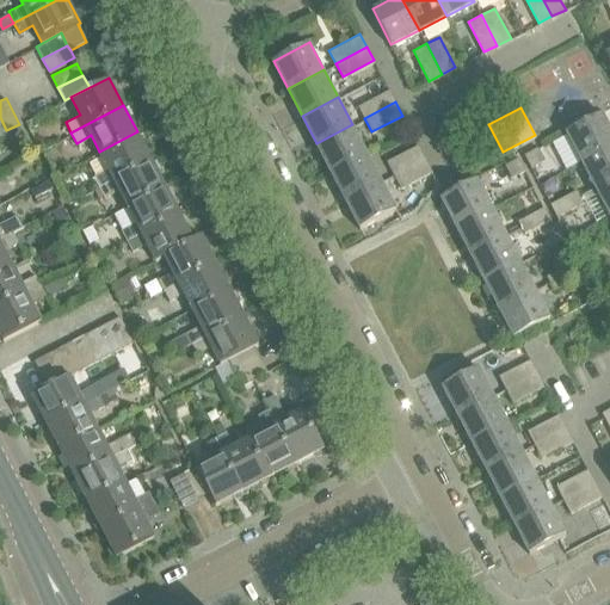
[(580,159),(609,143),(609,128),(602,112),(566,131),(580,159)]
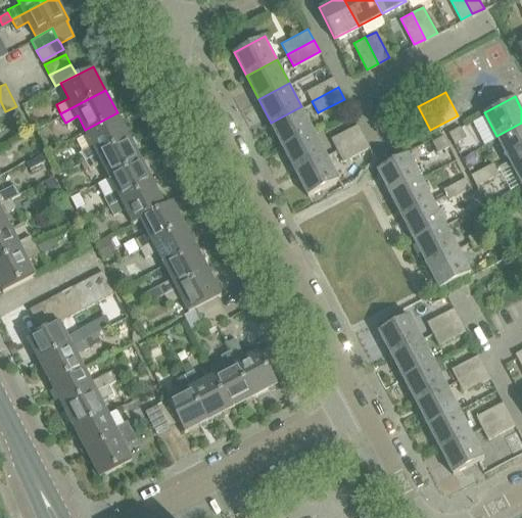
[(19,113),(16,106),(5,111),(9,119),(19,113)]
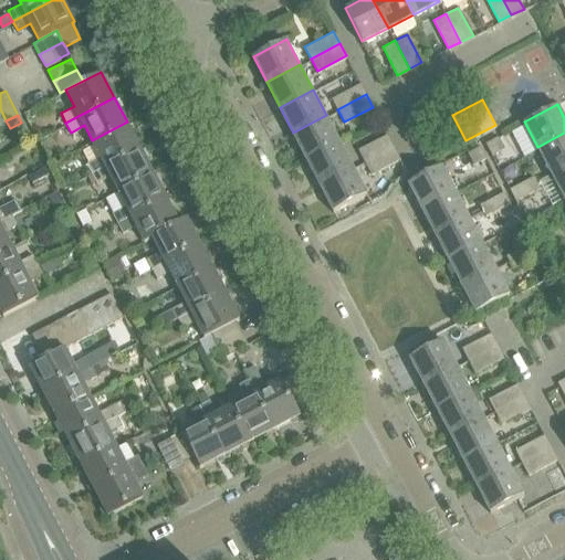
[(341,141),(326,115),(293,133),(306,159),(341,141)]
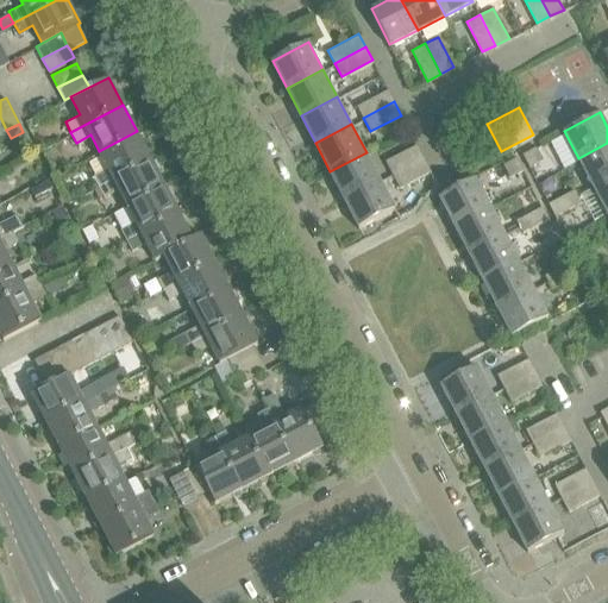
[(137,131),(99,151),(100,154),(88,159),(95,174),(93,175),(99,186),(151,158),(137,131)]
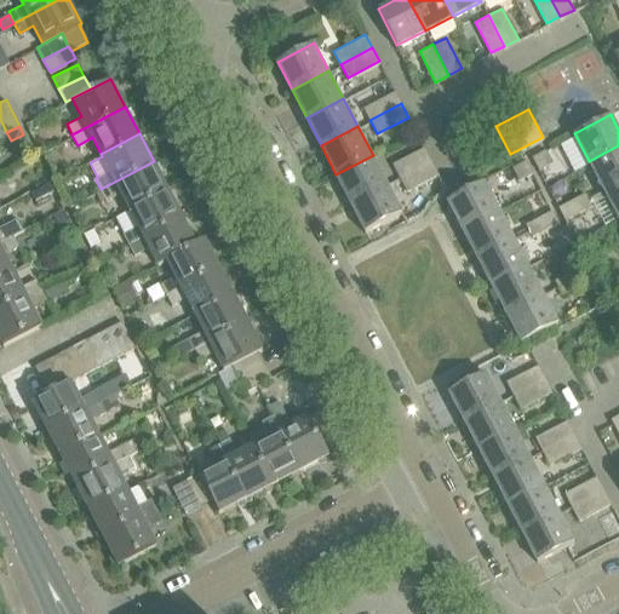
[(431,159),(424,145),(393,161),(400,176),(431,159)]
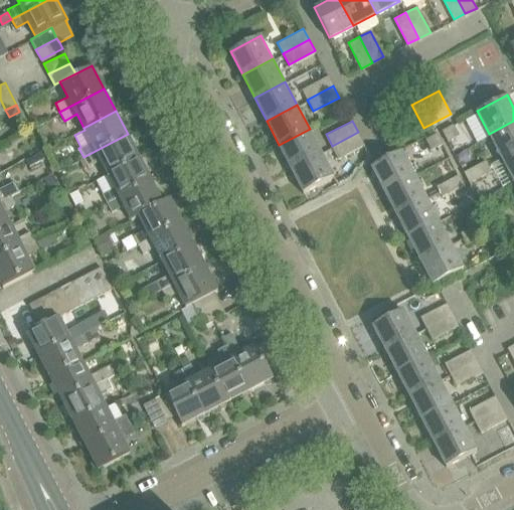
[(513,121),(489,134),(501,157),(513,150),(513,121)]
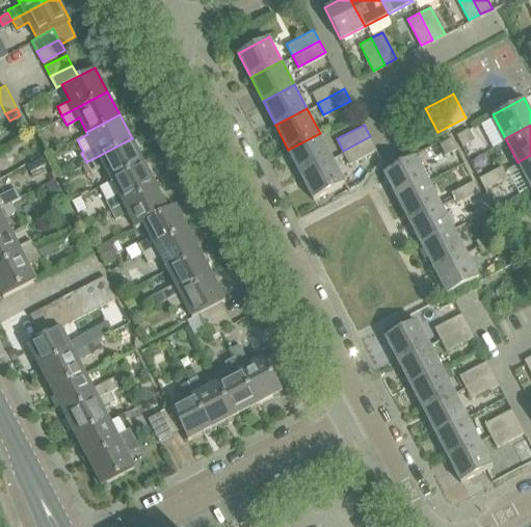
[(455,134),(458,139),(461,143),(472,138),(466,128),(455,134)]
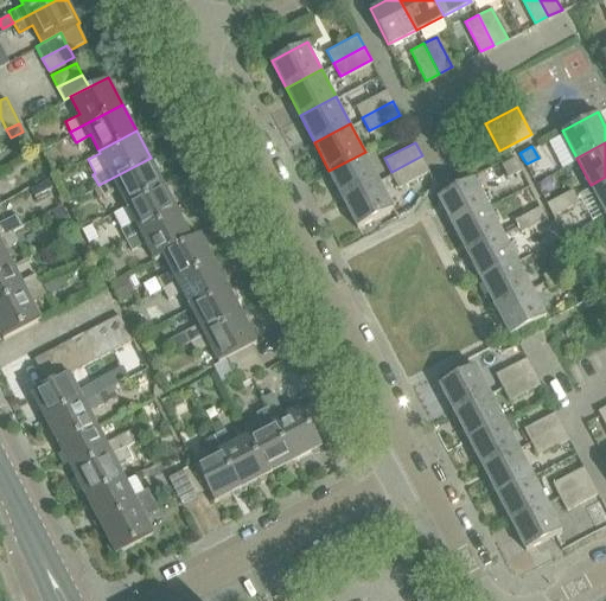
[(380,179),(365,152),(329,171),(343,198),(380,179)]
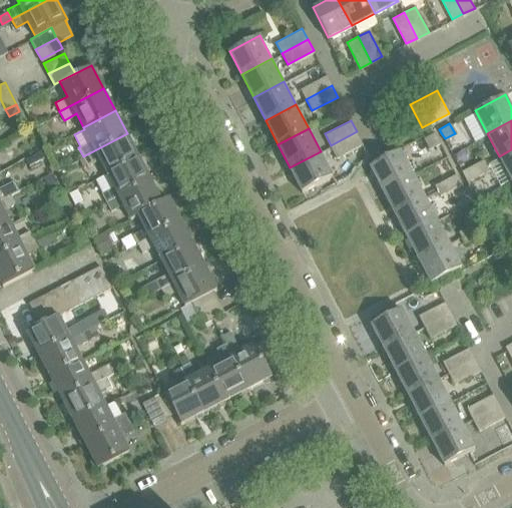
[(362,143),(357,131),(331,145),(337,156),(362,143)]
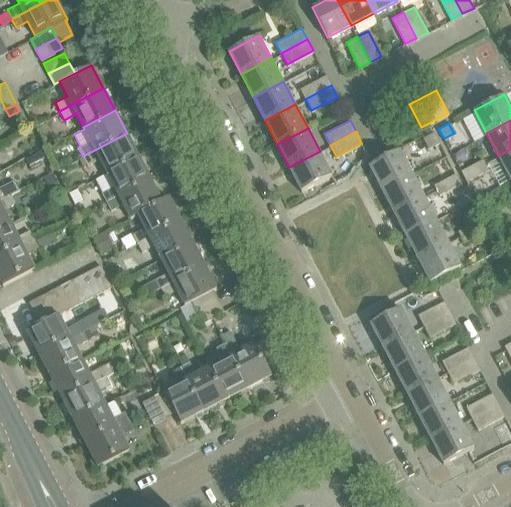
[(421,137),(426,147),(438,142),(432,132),(421,137)]
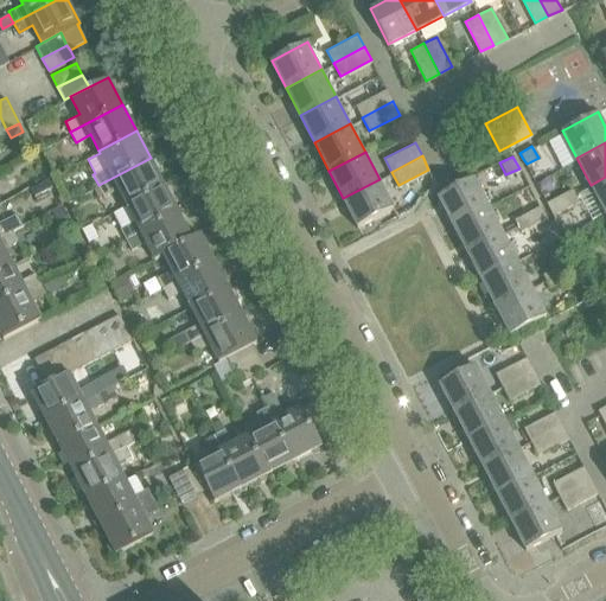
[(151,158),(99,185),(103,194),(117,187),(126,204),(164,184),(151,158)]
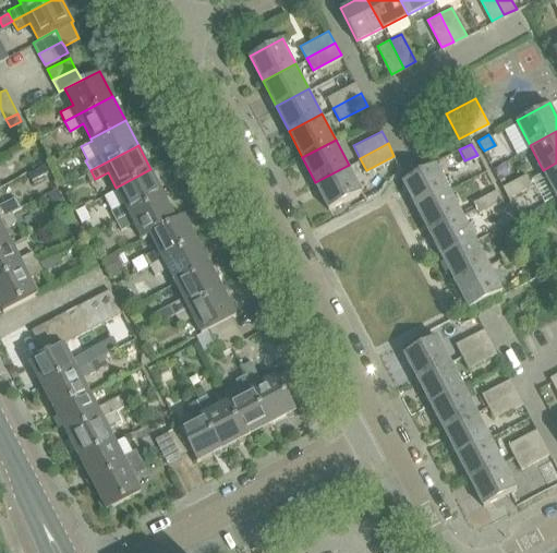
[(33,178),(47,170),(44,163),(28,170),(33,178)]
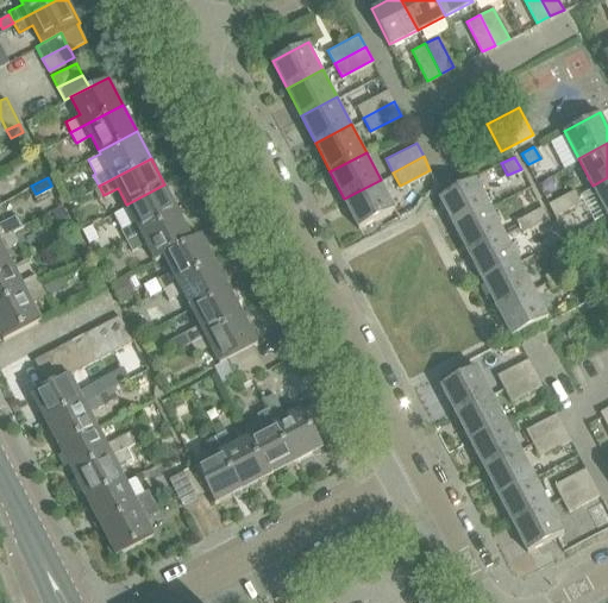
[(453,224),(489,205),(475,177),(439,196),(453,224)]
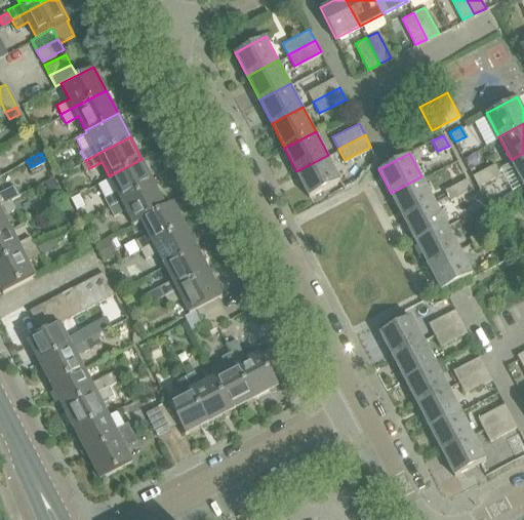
[(523,153),(511,160),(523,185),(523,184),(523,153)]
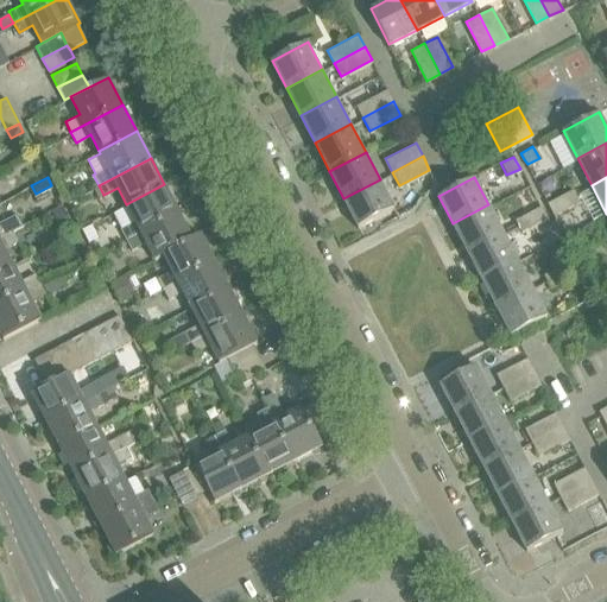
[(394,207),(380,179),(343,198),(359,226),(394,207)]
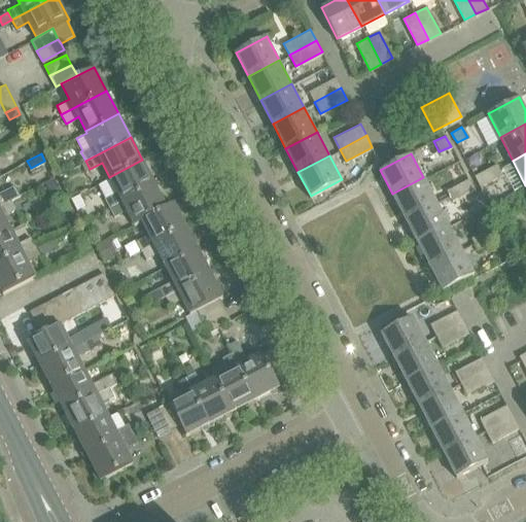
[(142,160),(109,177),(116,192),(104,197),(109,206),(154,182),(142,160)]
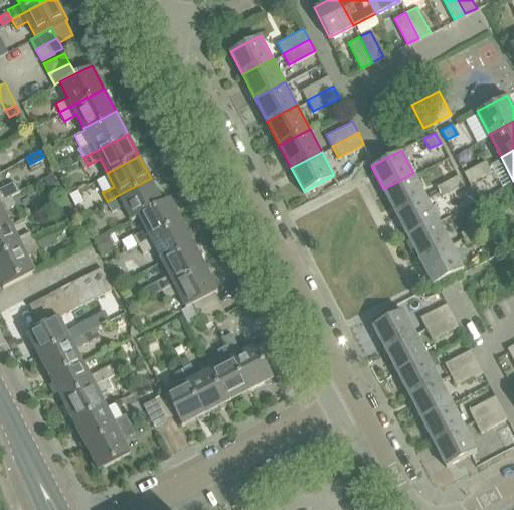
[(474,166),(479,175),(490,169),(485,160),(474,166)]
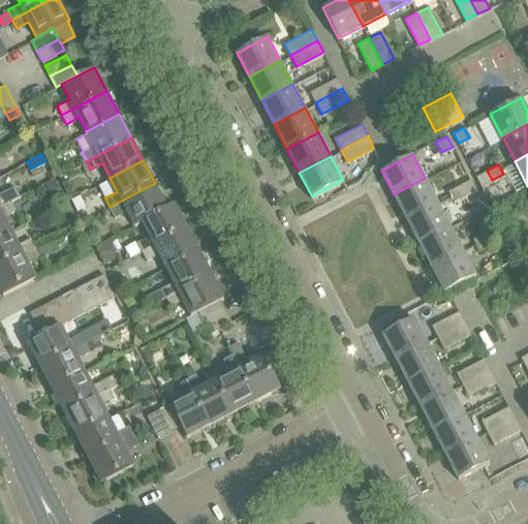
[(492,180),(487,171),(475,176),(480,186),(492,180)]
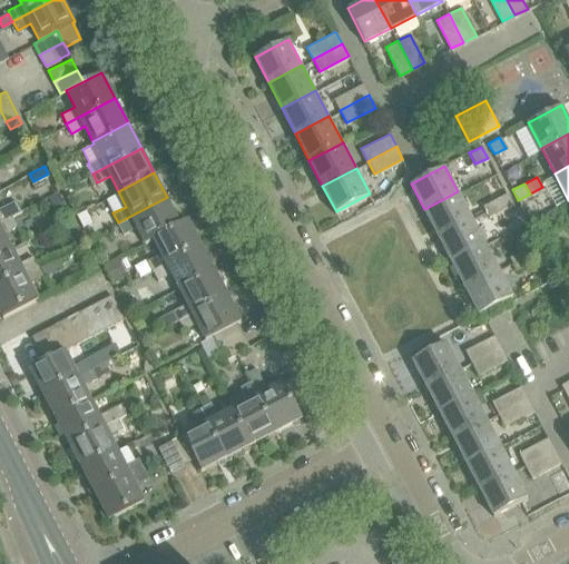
[(65,205),(57,190),(49,195),(56,209),(65,205)]
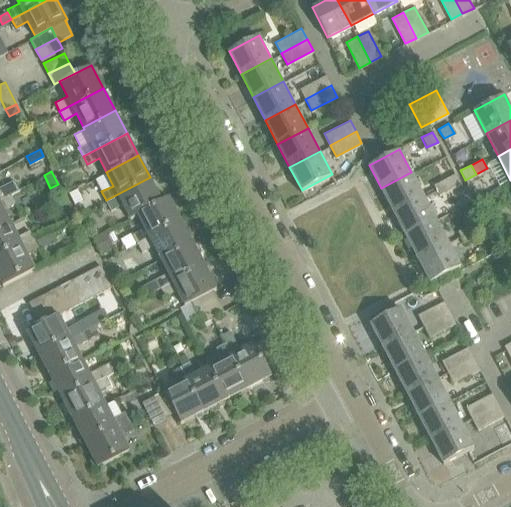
[(423,195),(411,172),(381,188),(394,211),(423,195)]
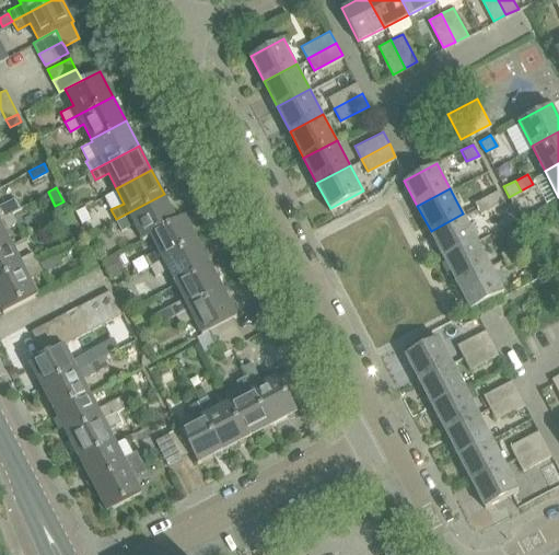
[(486,196),(491,206),(503,200),(498,189),(486,196)]
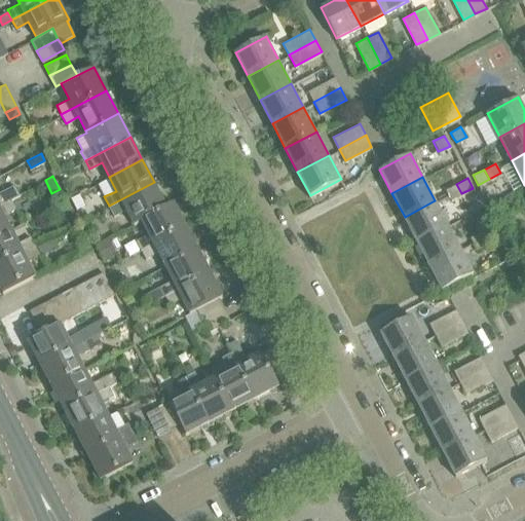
[(154,182),(109,206),(114,215),(125,209),(134,223),(141,220),(141,219),(166,206),(165,206),(154,182)]
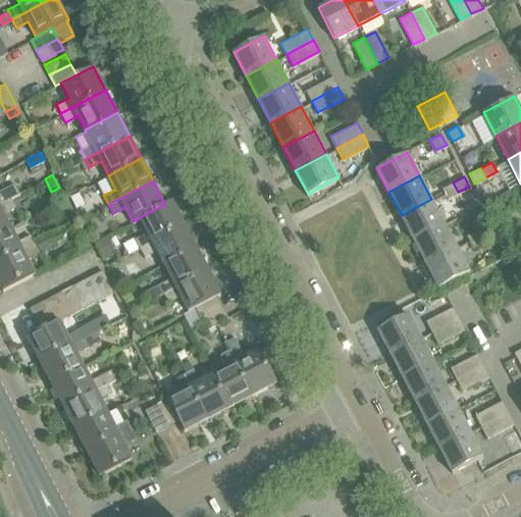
[(458,192),(453,183),(443,188),(448,198),(458,192)]
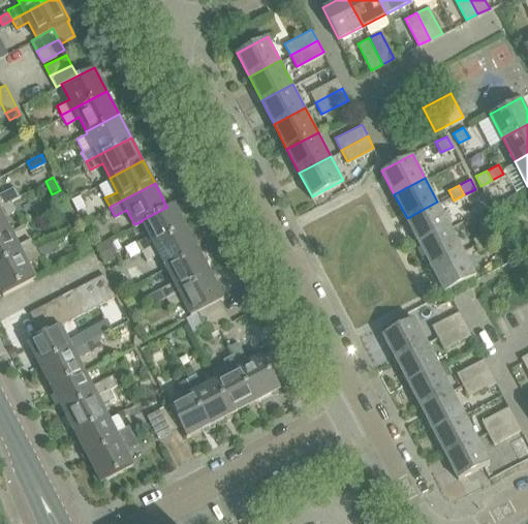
[(0,205),(10,199),(20,194),(14,186),(0,193),(0,205)]
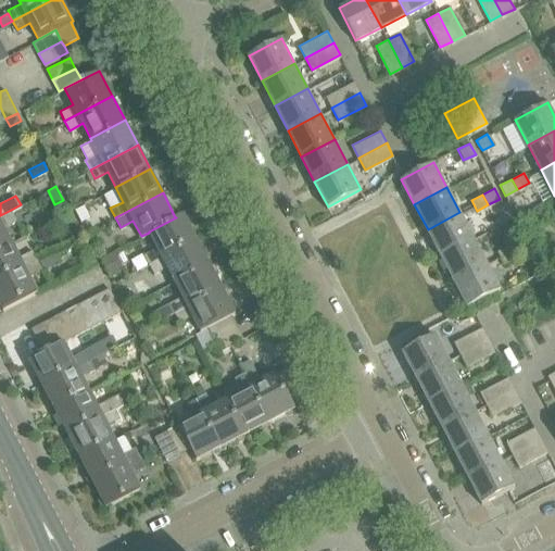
[(11,210),(0,215),(0,246),(11,240),(3,226),(16,220),(11,210)]
